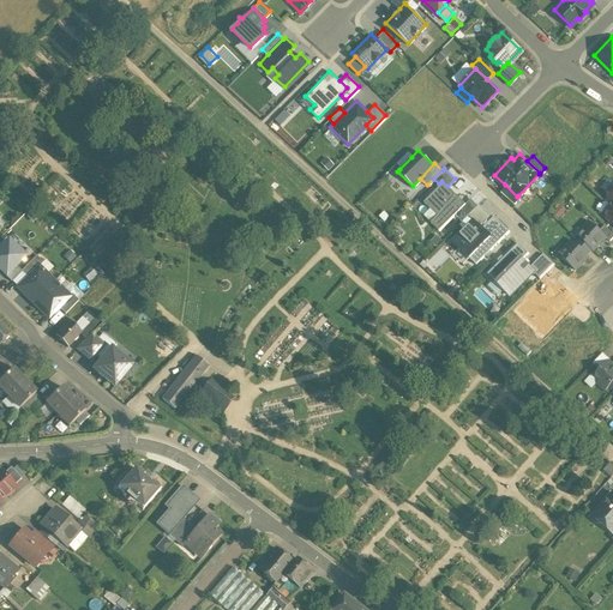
[(448,186),(442,181),(439,183),(422,200),(437,213),(430,221),(438,229),(454,212),(464,203),(448,186)]
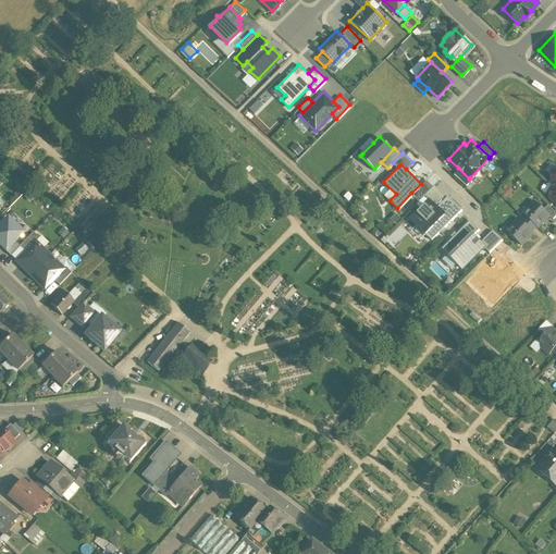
[(469,179),(458,168),(453,173),(465,184),(470,179),(470,177),(469,179)]
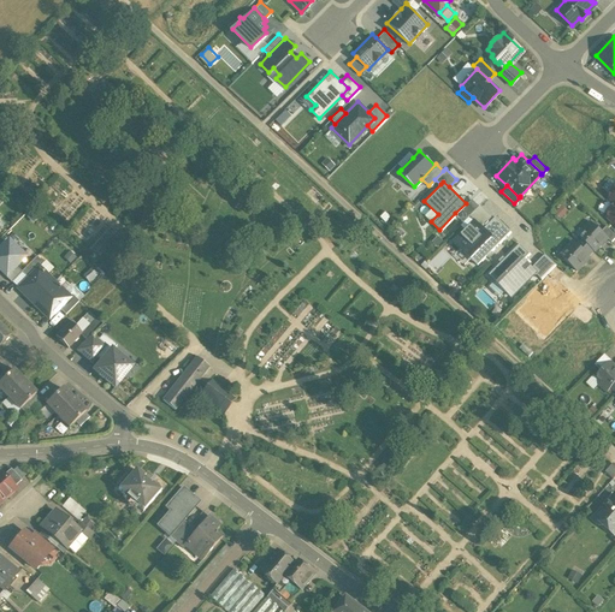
[(471,197),(455,213),(462,220),(468,214),(478,205),(471,197)]
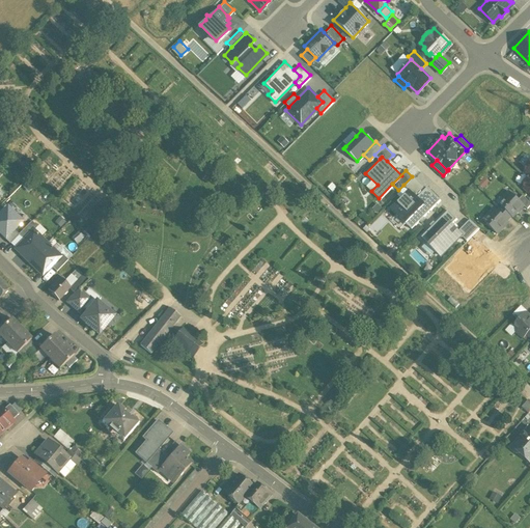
[(408,189),(415,196),(424,187),(413,175),(412,176),(403,185),(408,189)]
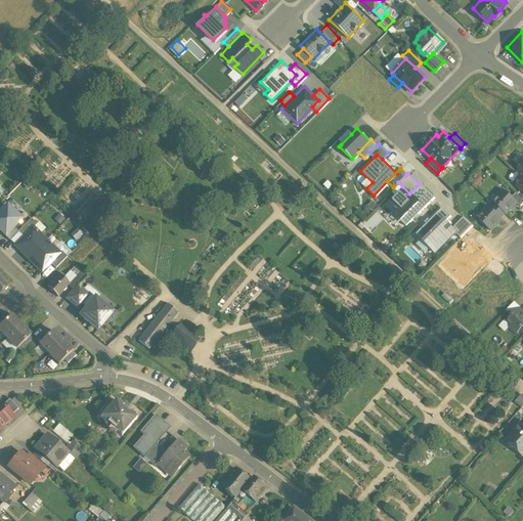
[(402,186),(385,205),(405,224),(433,196),(420,183),(419,184),(409,193),(402,186)]
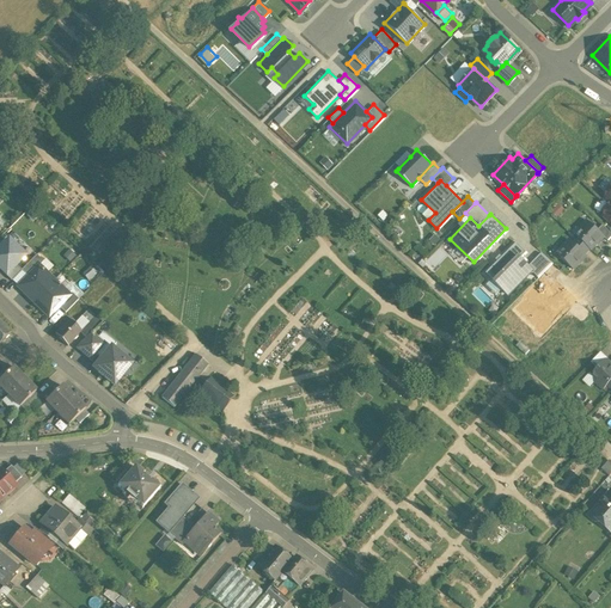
[(597,228),(586,219),(578,227),(580,228),(575,234),(588,246),(590,247),(599,237),(600,237),(603,234),(597,228)]
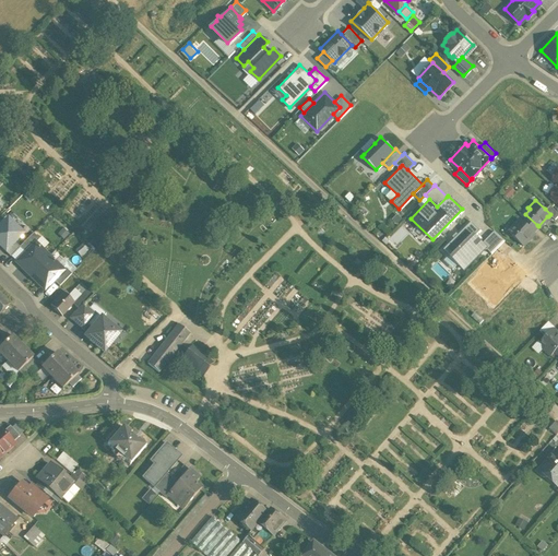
[(557,213),(557,212),(549,203),(545,209),(550,214),(554,217),(557,213)]
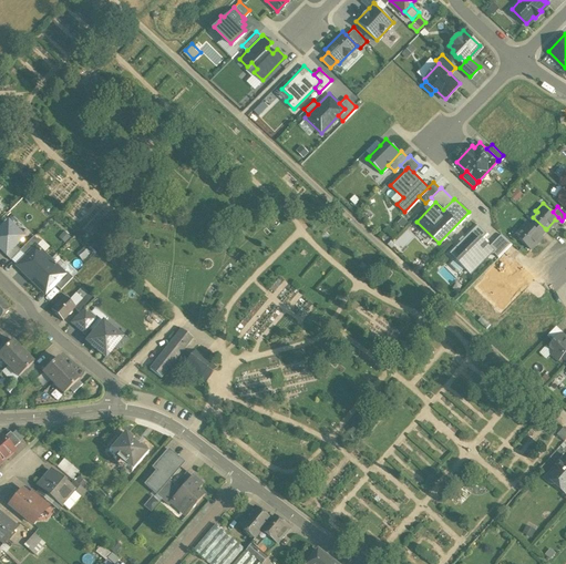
[(6,217),(0,223),(0,249),(3,253),(22,234),(6,217)]
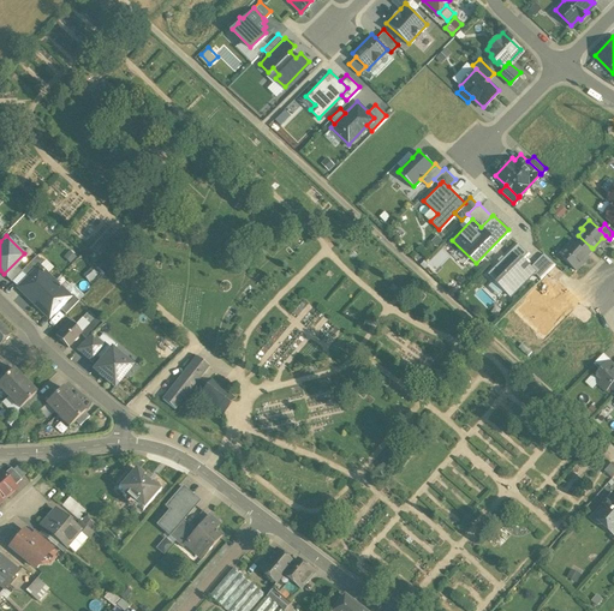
[(576,243),(571,238),(562,246),(565,249),(560,255),(574,268),(585,257),(588,255),(586,252),(576,243)]
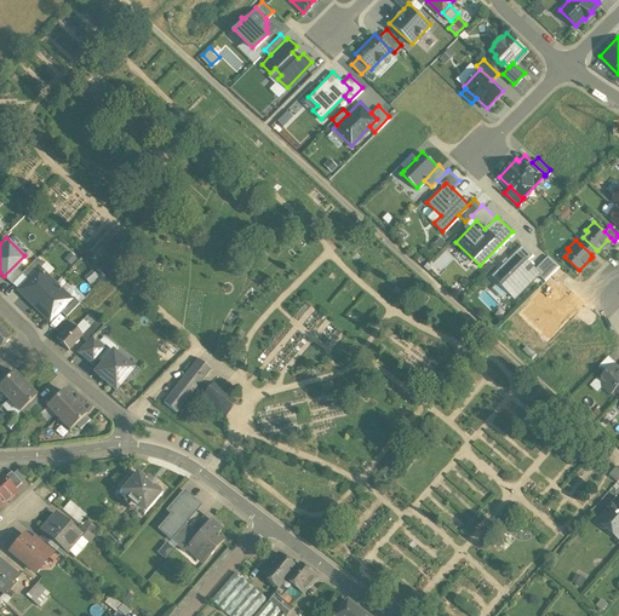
[(596,249),(585,240),(580,245),(591,254),(596,249)]
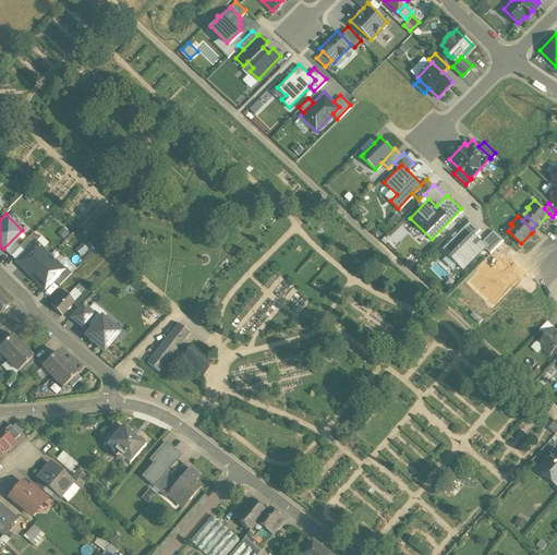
[(470,219),(443,246),(462,267),(484,245),(481,242),(473,234),(480,229),(470,219)]
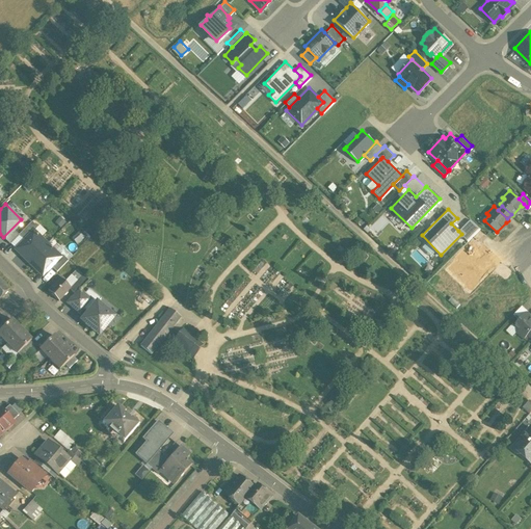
[(471,218),(458,231),(461,234),(467,240),(479,228),(471,218)]
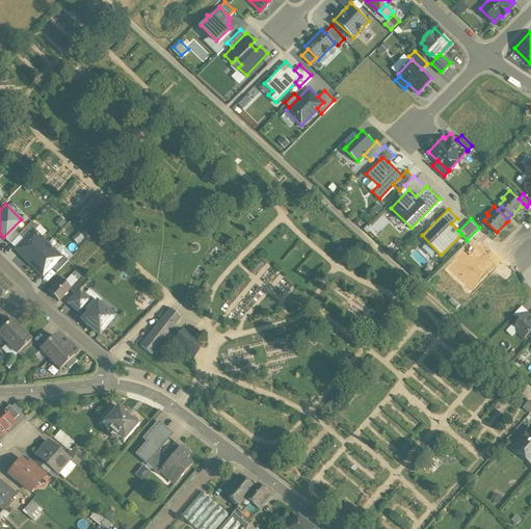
[(29,220),(18,233),(22,236),(32,226),(33,225),(29,220)]
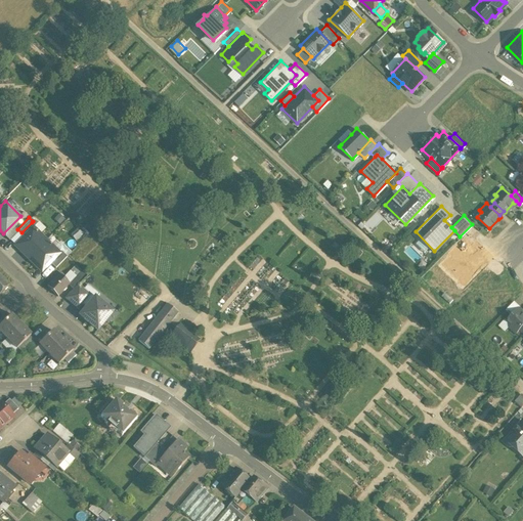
[(46,236),(32,222),(22,232),(13,242),(28,255),(46,236)]
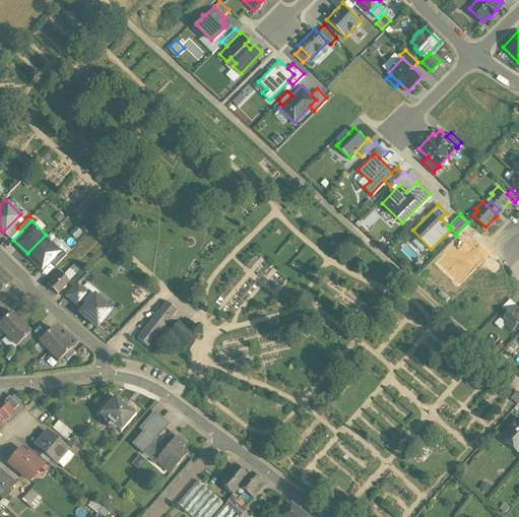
[(441,258),(460,276),(480,255),(457,234),(448,244),(451,248),(441,258)]
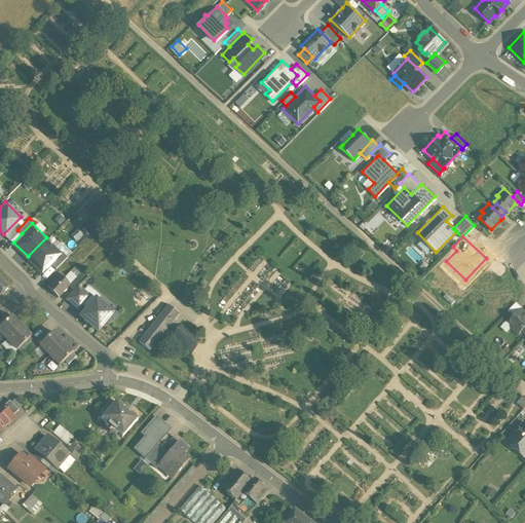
[(61,251),(46,237),(28,256),(42,270),(50,262),(61,251)]
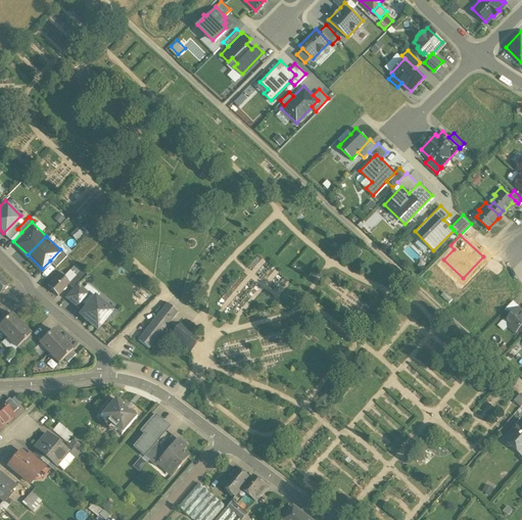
[(60,249),(50,261),(54,265),(66,253),(61,249),(60,249)]
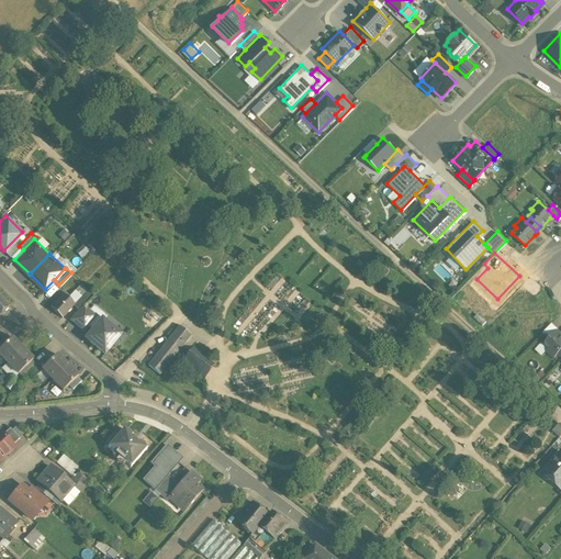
[(79,282),(69,294),(75,300),(74,302),(73,303),(78,308),(83,302),(91,293),(79,282)]
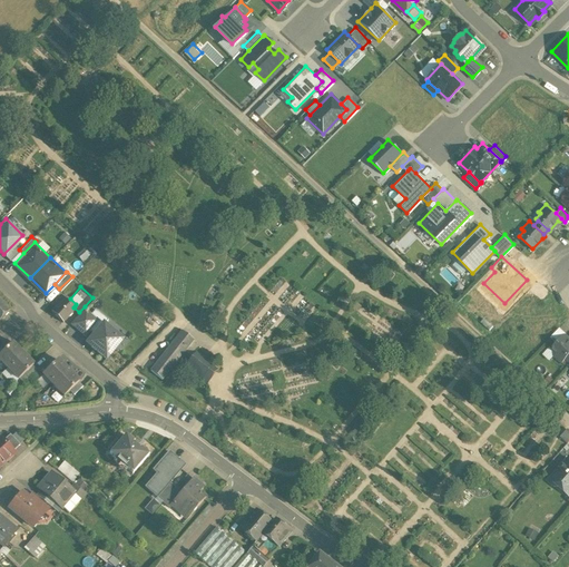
[(70,299),(65,294),(64,296),(75,306),(76,304),(70,299)]
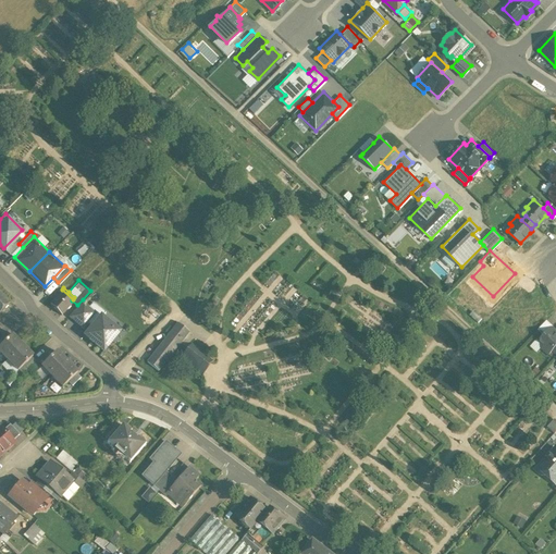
[(62,290),(61,288),(49,303),(60,312),(72,300),(73,299),(62,290)]
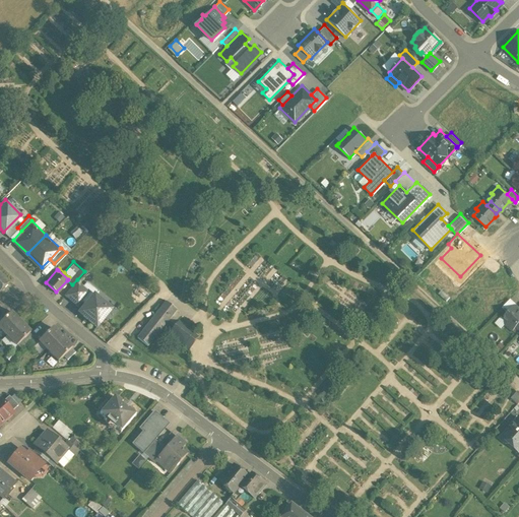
[(72,284),(64,294),(75,304),(88,289),(77,279),(72,284)]
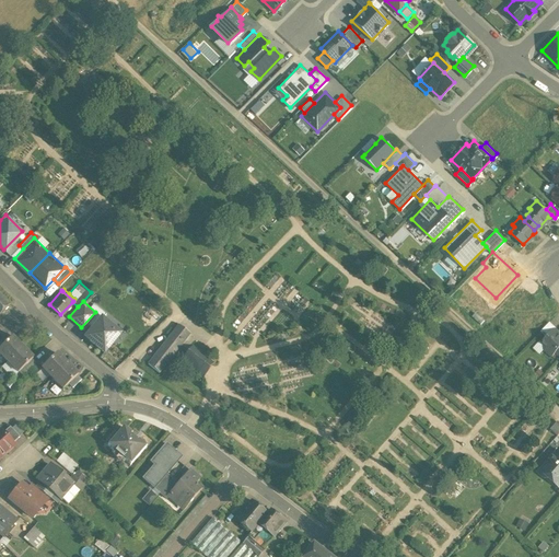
[(81,327),(78,331),(102,351),(121,331),(97,310),(95,312),(81,327)]
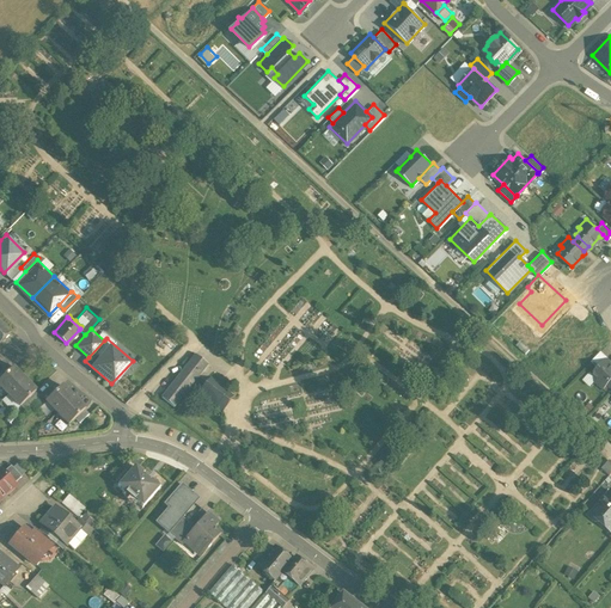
[(193,355),(163,392),(160,394),(173,404),(175,401),(193,378),(202,385),(206,380),(196,374),(205,363),(205,364),(206,362),(194,352),(191,355),(193,355)]
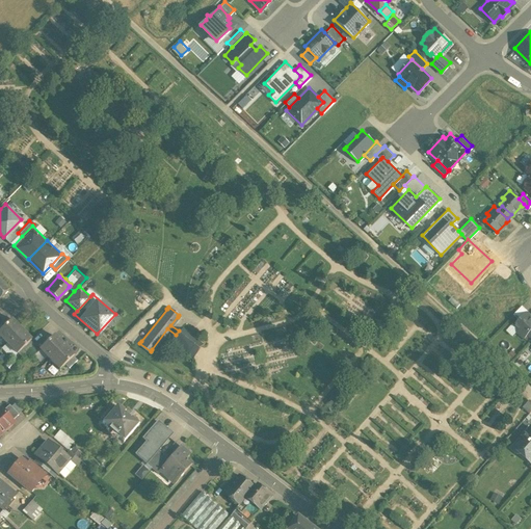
[(530,316),(525,312),(513,324),(518,327),(515,329),(524,337),(527,333),(530,327),(530,316)]
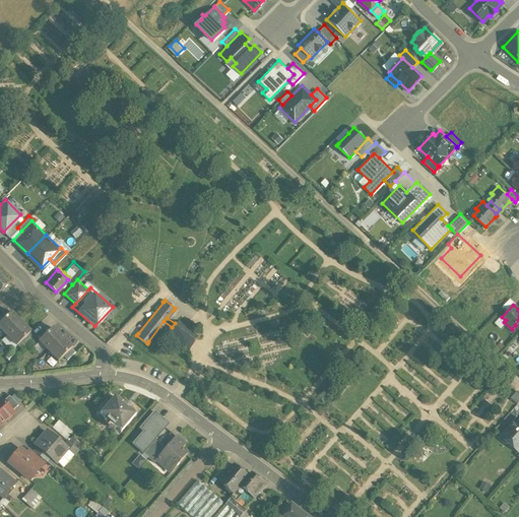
[(5,306),(0,310),(0,317),(1,318),(8,310),(5,306)]
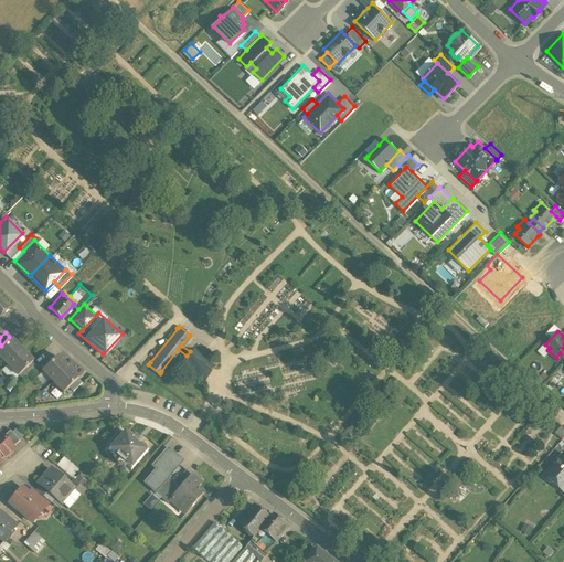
[(32,359),(10,337),(9,337),(1,346),(0,347),(0,356),(17,373),(31,359),(32,359)]
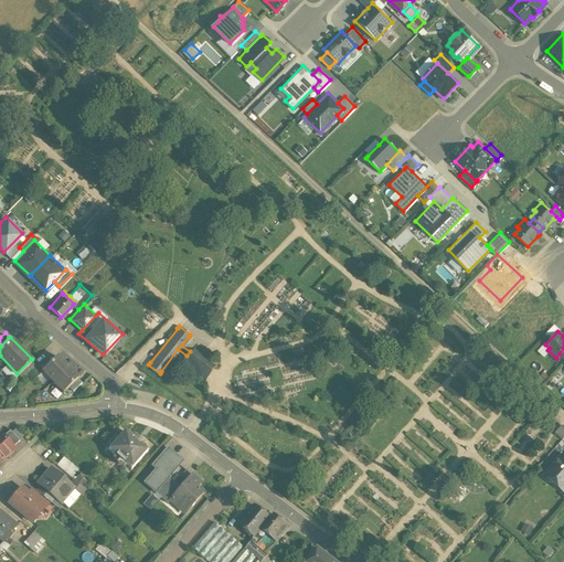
[(187,356),(181,362),(203,379),(216,362),(194,346),(190,351),(187,356)]
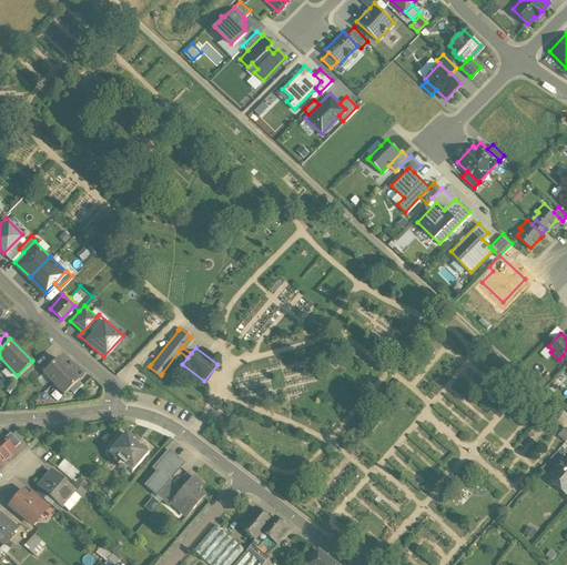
[(78,377),(57,355),(41,370),(62,392),(68,386),(77,377),(78,377)]
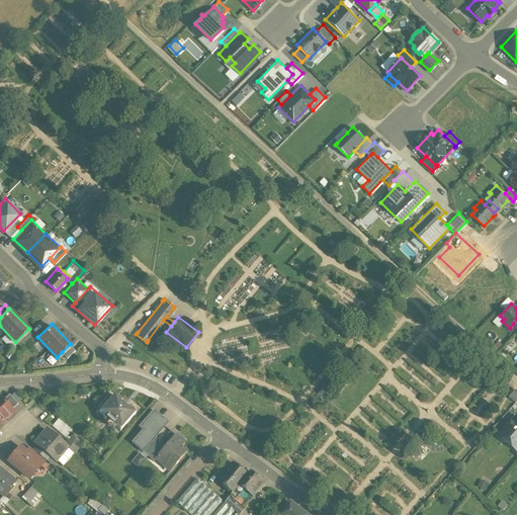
[(28,329),(20,337),(23,341),(31,333),(28,329)]
